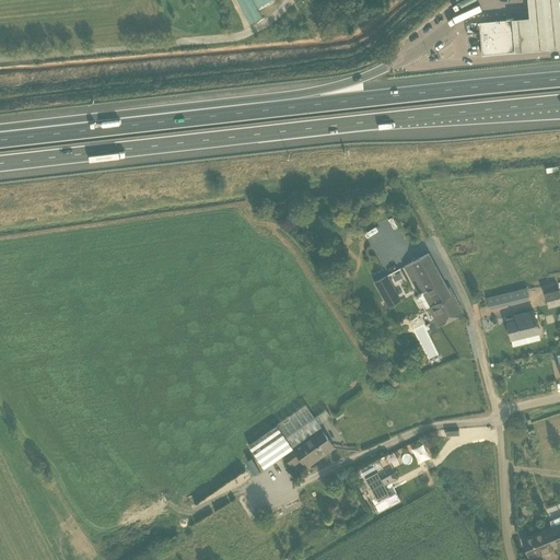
[(263,16),(257,8),(271,0),(237,0),(251,23),(263,16)]
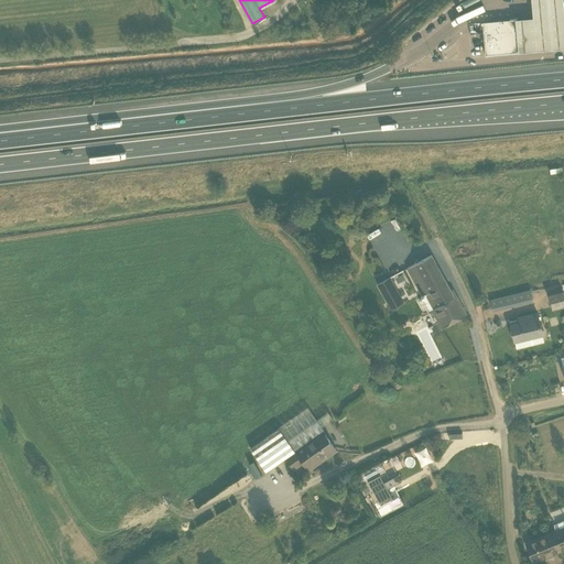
[(563,0),(532,0),(534,17),(517,19),(520,52),(563,46),(563,0)]
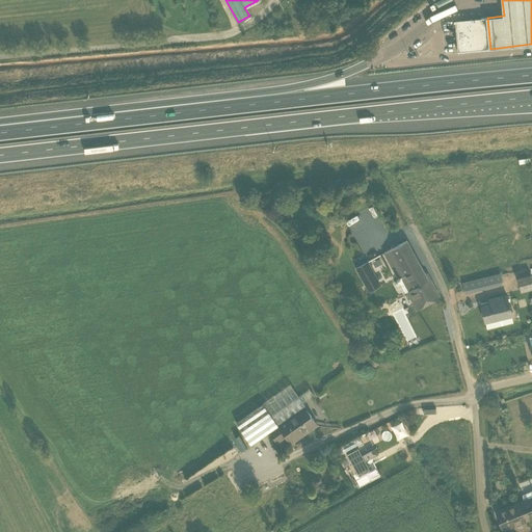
[(485,18),(455,21),(458,52),(488,49),(485,18)]
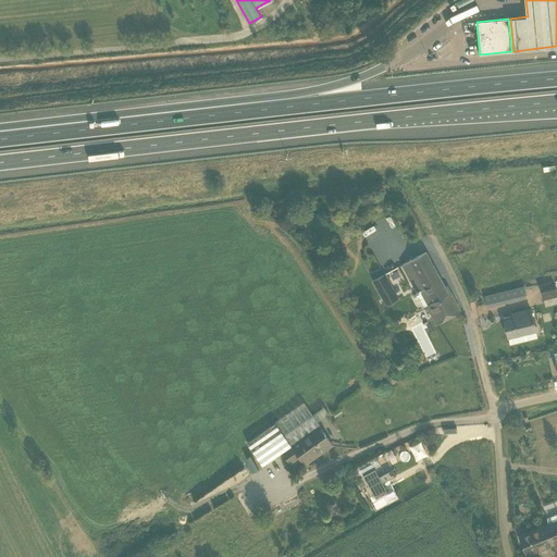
[(417,292),(417,294),(423,307),(426,306),(436,324),(460,310),(450,293),(448,293),(425,251),(403,264),(417,292)]
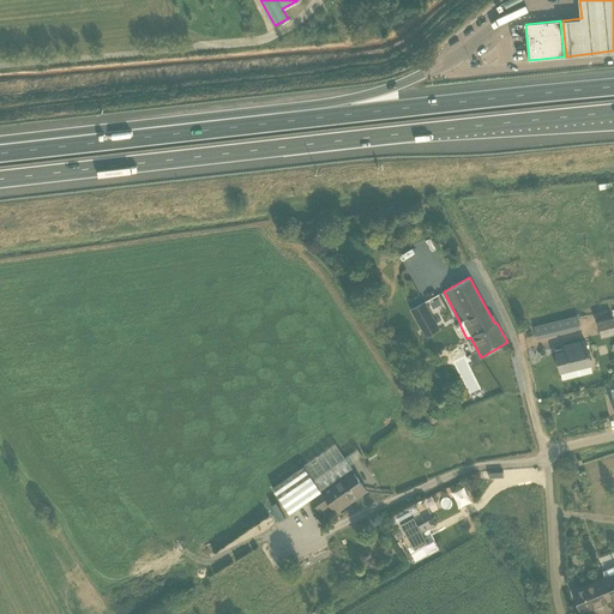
[(432,314),(419,323),(426,336),(440,327),(432,314)]
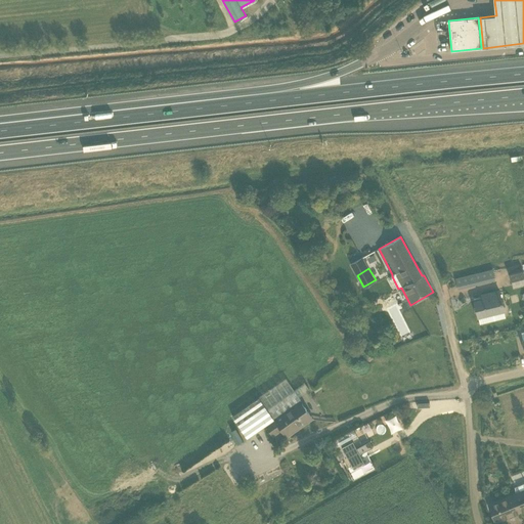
[(510,274),(511,280),(523,276),(523,274),(523,270),(510,274)]
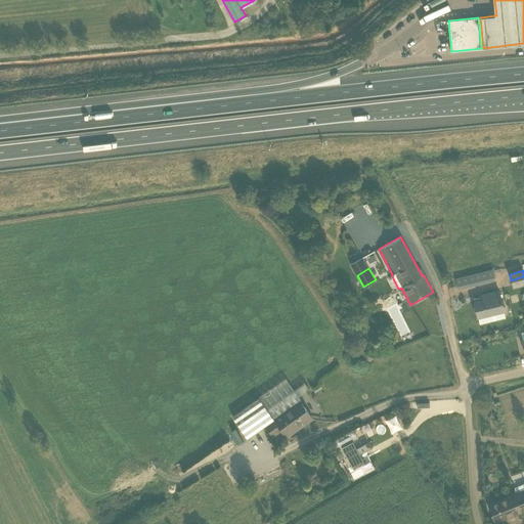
[(487,271),(455,278),(457,288),(489,279),(487,271)]
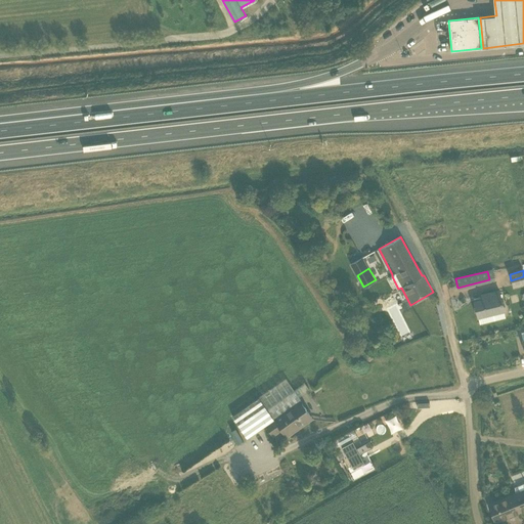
[(482,300),(474,301),(478,317),(505,311),(505,310),(499,291),(481,295),(482,300)]
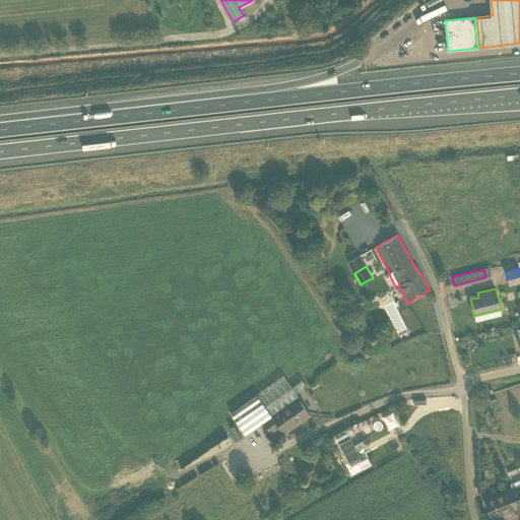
[(398,336),(407,333),(403,322),(394,325),(398,336)]
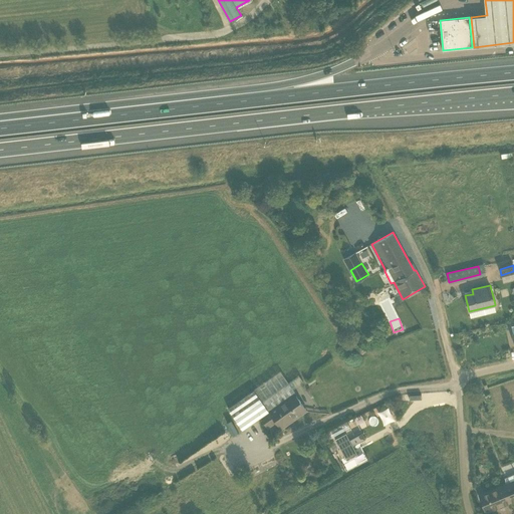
[(243,429),(261,417),(269,411),(276,406),(294,393),(295,393),(280,370),(228,408),(237,421),(236,420),(243,429)]
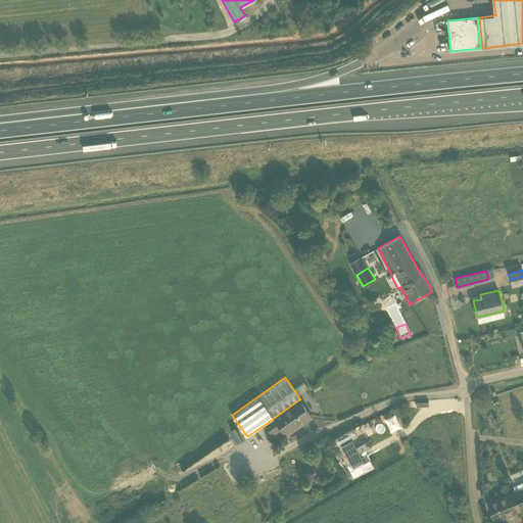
[(296,388),(299,393),(310,387),(306,382),(296,388)]
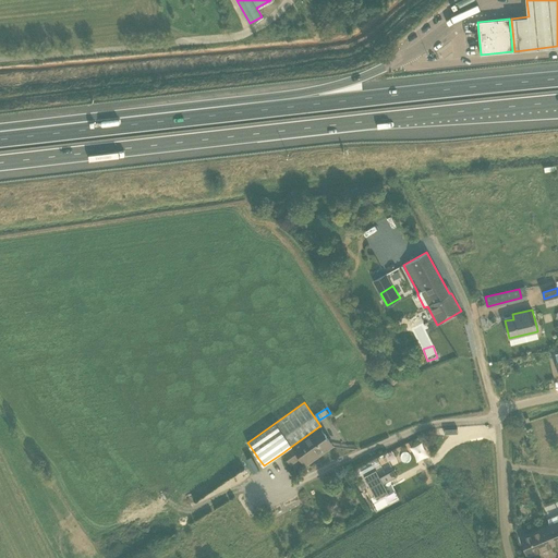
[(304,464),(313,459),(332,445),(319,426),(300,440),(292,446),(283,452),(291,463),(299,458),(304,464)]
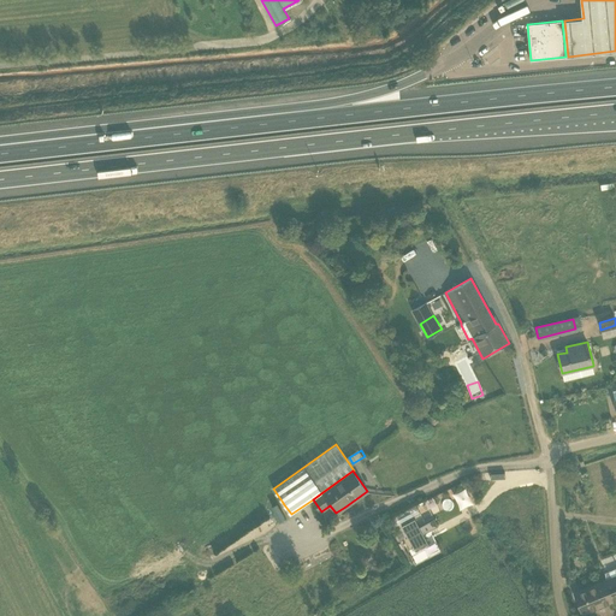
[(406,533),(406,532),(416,551),(428,544),(415,519),(402,526),(406,533)]
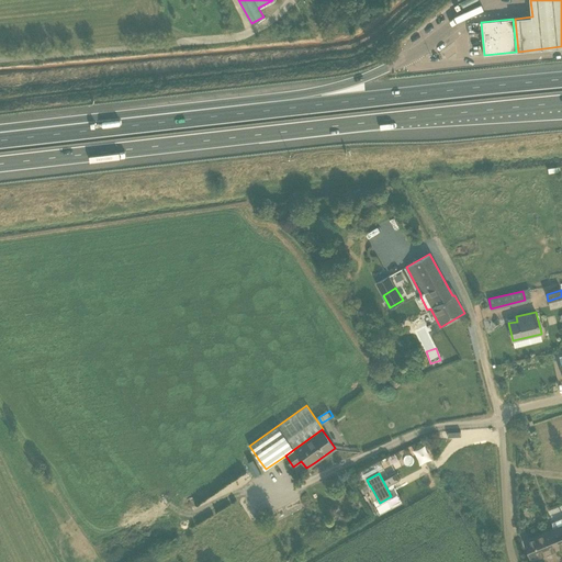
[(558,527),(550,529),(558,549),(561,547),(561,518),(555,521),(558,527)]
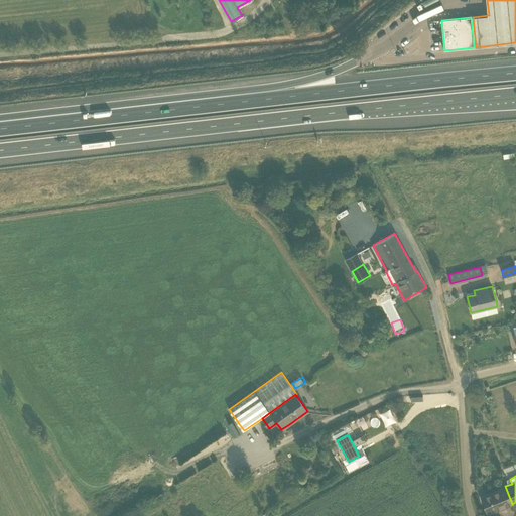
[(505,486),(481,496),(488,514),(512,504),(505,486)]
